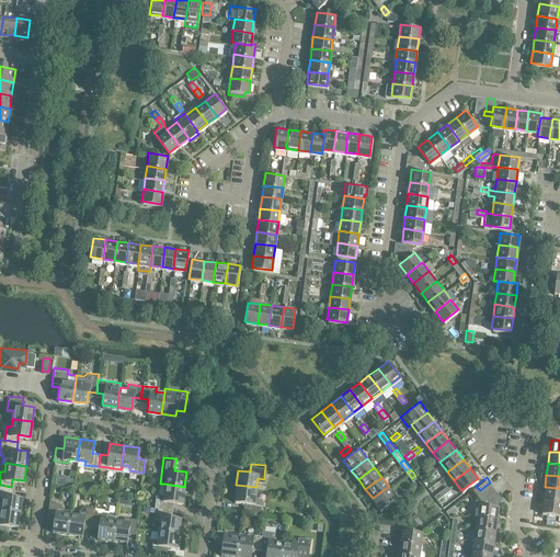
[(494,487),(490,482),(480,490),(483,496),(494,487)]
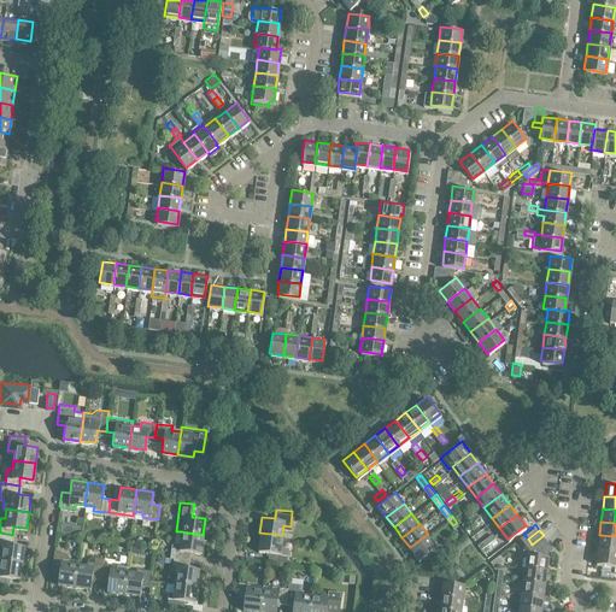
[(201,551),(203,535),(181,531),(180,541),(175,541),(171,542),(169,555),(170,555),(172,557),(172,555),(187,558),(188,548),(201,551)]
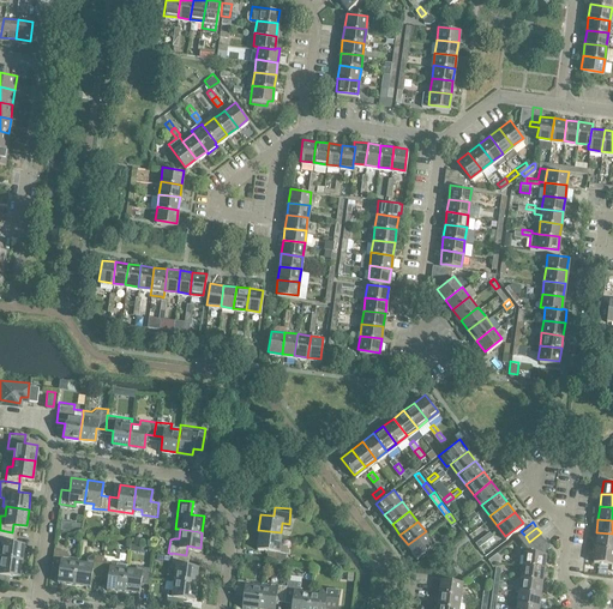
[(488,529),(481,534),(485,538),(492,532),(488,529)]
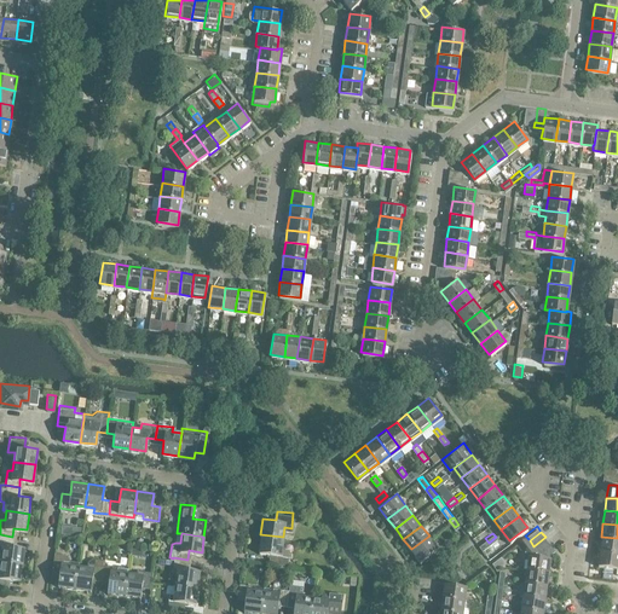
[(0,551),(1,551),(0,556),(0,560),(22,562),(24,546),(11,545),(12,537),(0,534),(0,551)]
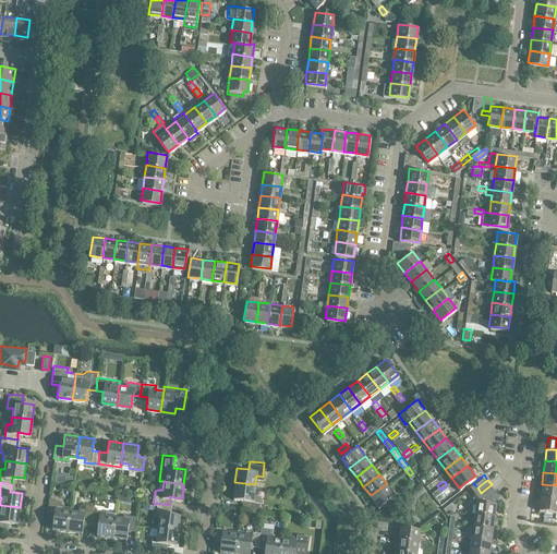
[(254,493),(255,484),(234,482),(233,496),(245,498),(244,506),(258,507),(261,493),(254,493)]
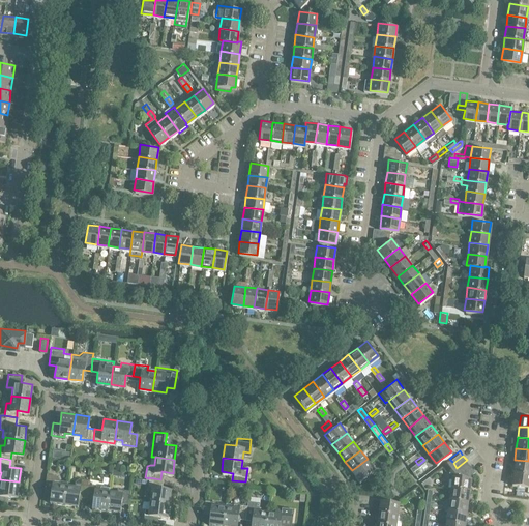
[(374,468),(368,459),(352,470),(359,479),(374,468)]
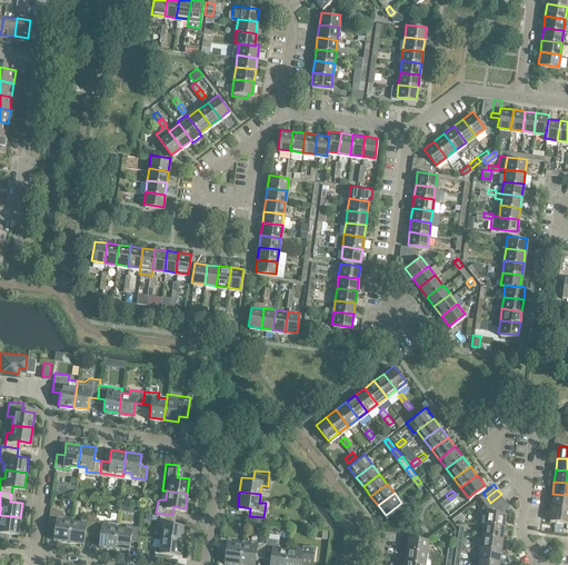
[(509,505),(505,499),(495,507),(490,503),(487,497),(482,493),(475,499),(484,511),(485,511),(484,522),(504,524),(506,507),(509,505)]
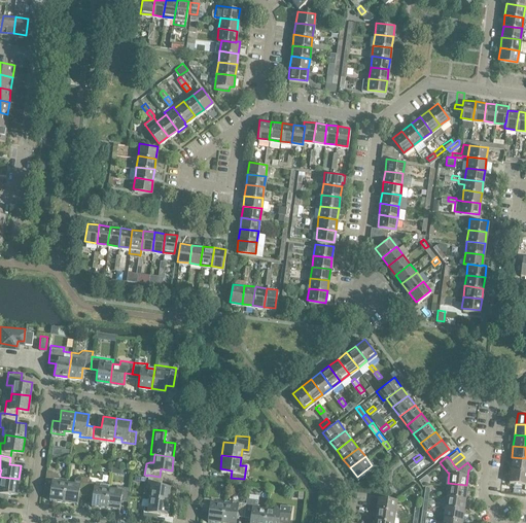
[(467,462),(464,457),(454,465),(458,469),(467,462)]
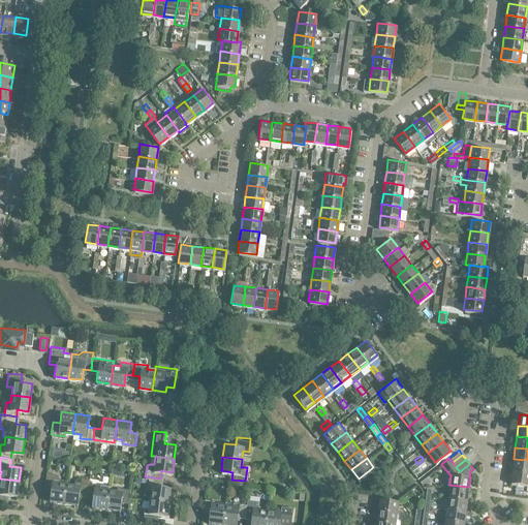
[(527,471),(527,460),(514,459),(511,470),(527,471)]
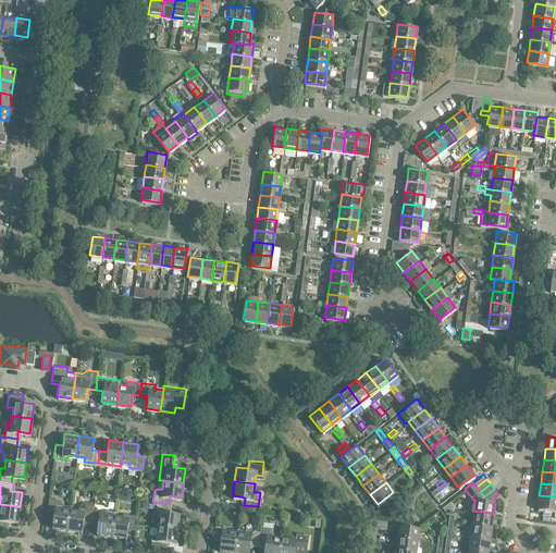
[(433,494),(440,489),(436,484),(430,490),(433,494)]
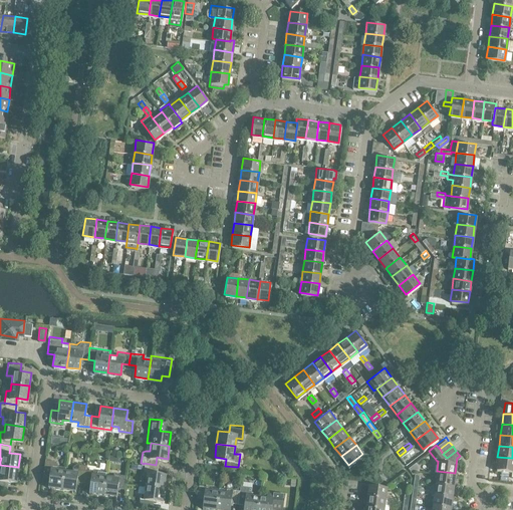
[(512,470),(512,458),(497,457),(496,468),(512,470)]
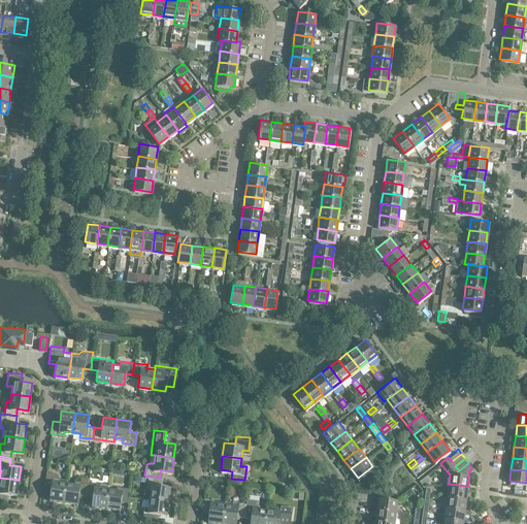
[(50,498),(63,500),(66,481),(66,478),(59,477),(59,476),(56,471),(45,470),(43,486),(51,487),(50,498)]
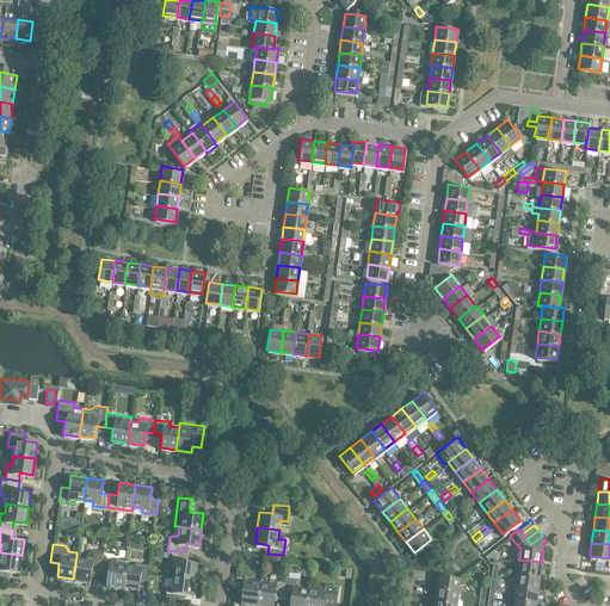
[(99,569),(102,555),(102,550),(91,549),(86,552),(85,557),(76,556),(73,579),(88,581),(91,568),(99,569)]
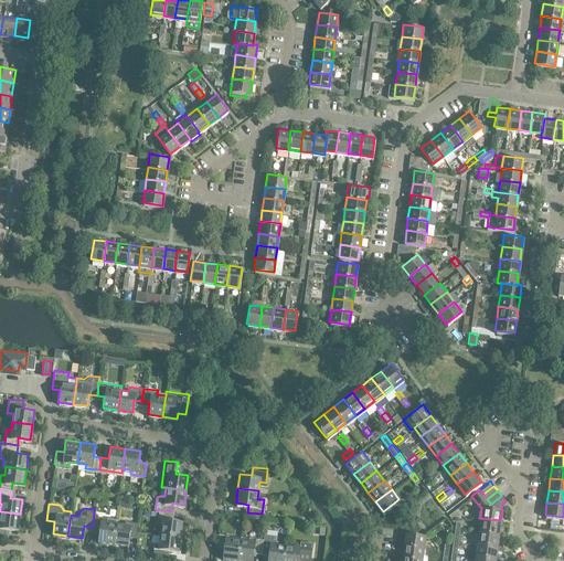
[(170,518),(171,511),(158,509),(158,510),(157,524),(160,525),(159,532),(180,536),(182,520),(170,518)]
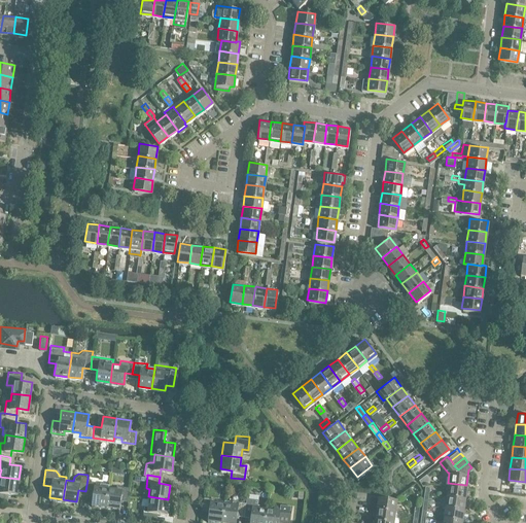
[(297,481),(292,475),(286,480),(291,486),(296,482),(297,481)]
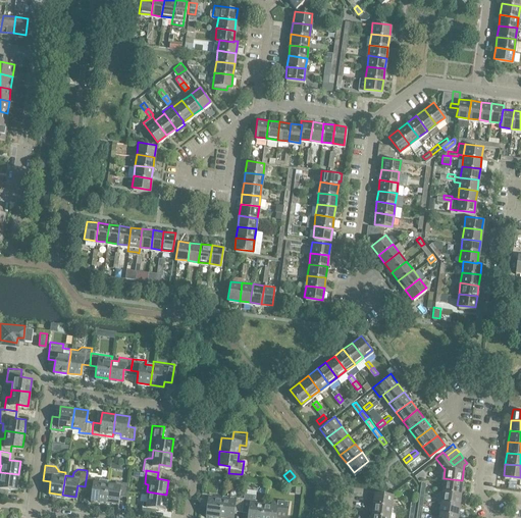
[(16,488),(18,474),(0,472),(0,494),(4,495),(5,486),(16,488)]
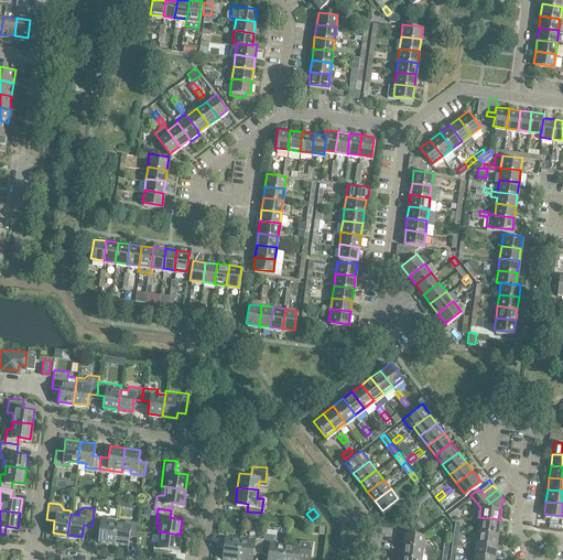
[(97,539),(112,541),(116,520),(116,516),(94,513),(91,526),(99,527),(97,539)]
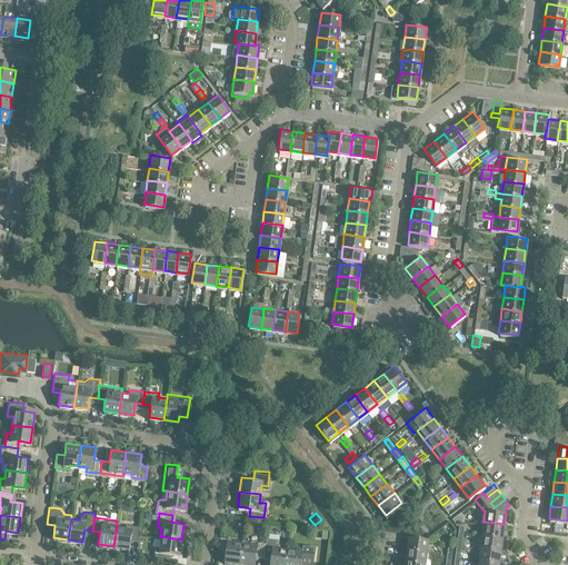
[(125,526),(117,525),(113,546),(128,547),(130,536),(138,537),(139,524),(125,522),(125,526)]
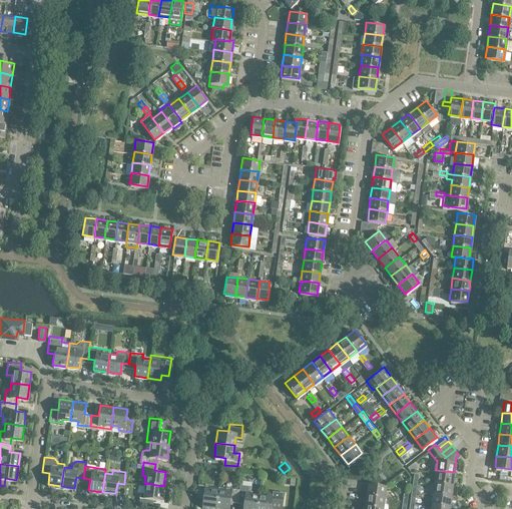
[(436,470),(434,481),(453,483),(454,472),(436,470)]
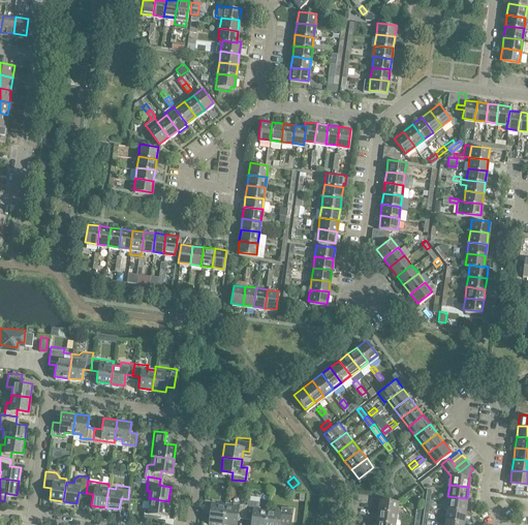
[(467,498),(447,496),(444,496),(443,506),(446,507),(465,510),(467,498)]
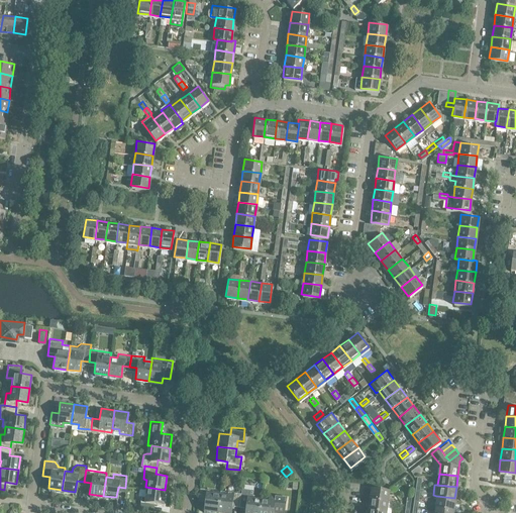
[(203,509),(217,511),(219,492),(212,491),(212,487),(200,486),(198,497),(205,498),(203,509)]
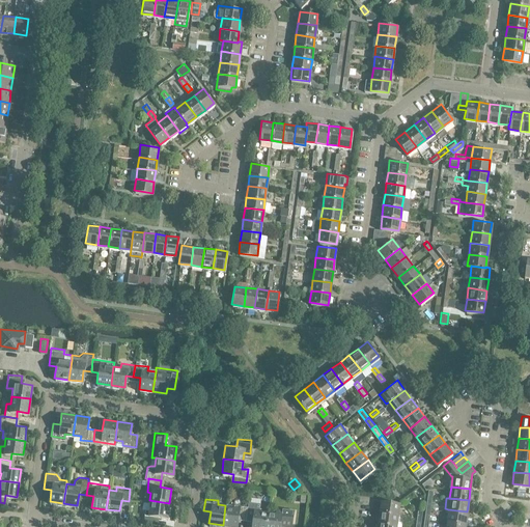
[(251,526),(265,526),(268,510),(260,509),(260,506),(259,505),(260,500),(248,499),(247,504),(246,517),(252,518),(251,526)]
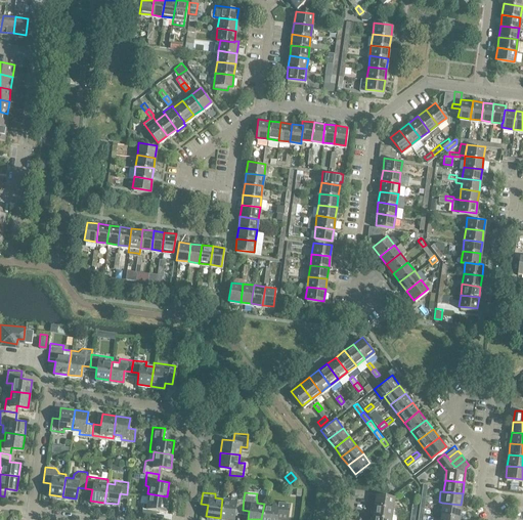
[(165,510),(167,496),(147,493),(146,502),(143,501),(141,514),(153,515),(154,508),(165,510)]
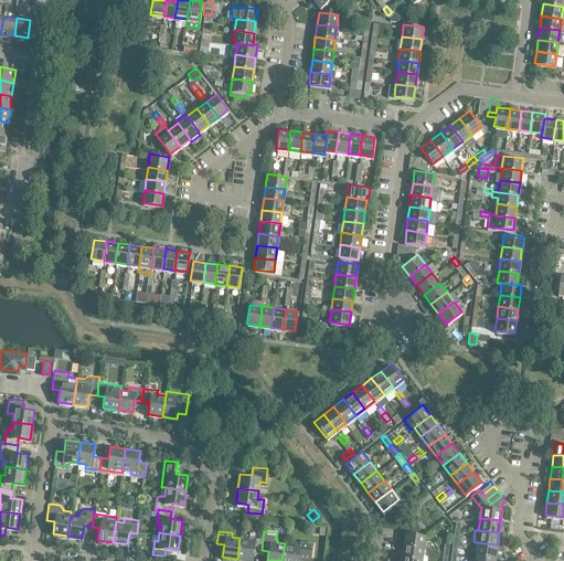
[(403,544),(424,547),(428,548),(428,542),(424,541),(425,535),(405,532),(403,544)]
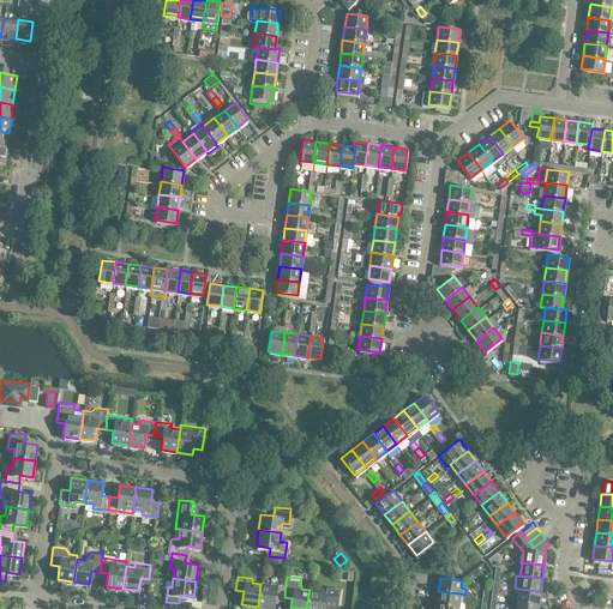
[(276,596),(284,597),(286,583),(271,580),(262,579),(260,584),(258,607),(274,608),(276,596)]
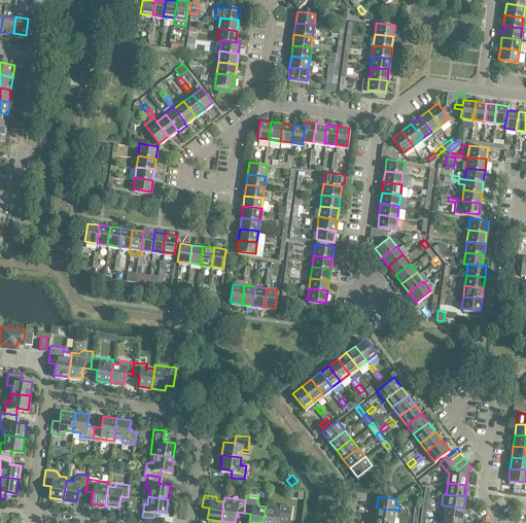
[(273,508),(266,507),(263,522),(277,522),(278,522),(280,522),(280,521),(289,522),(291,504),(274,501),(273,508)]
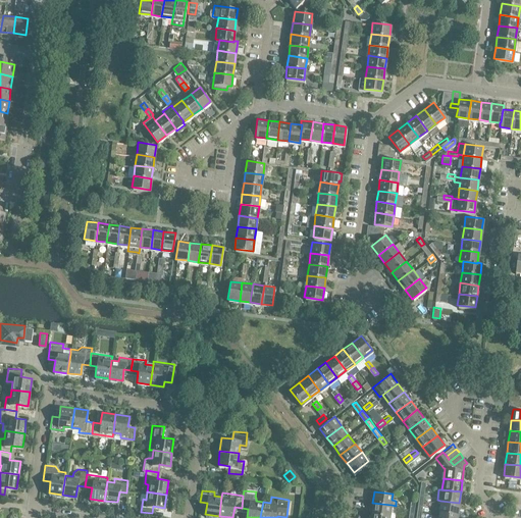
[(440,501),(438,512),(458,514),(459,503),(440,501)]
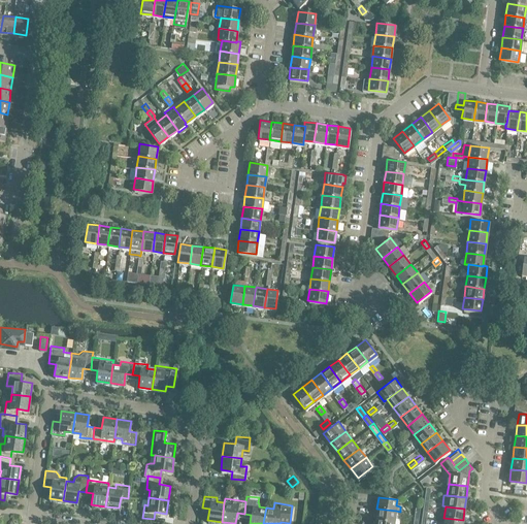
[(376,509),(375,519),(394,522),(396,511),(376,509)]
